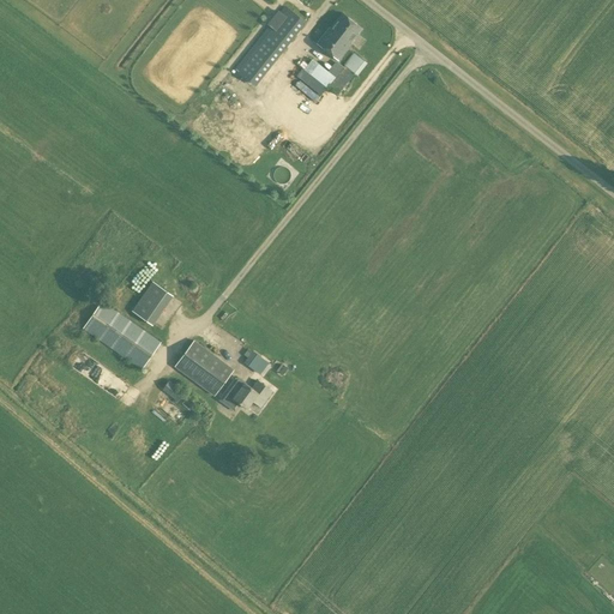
[(257,85),(305,23),(284,7),(236,68),(257,85)]
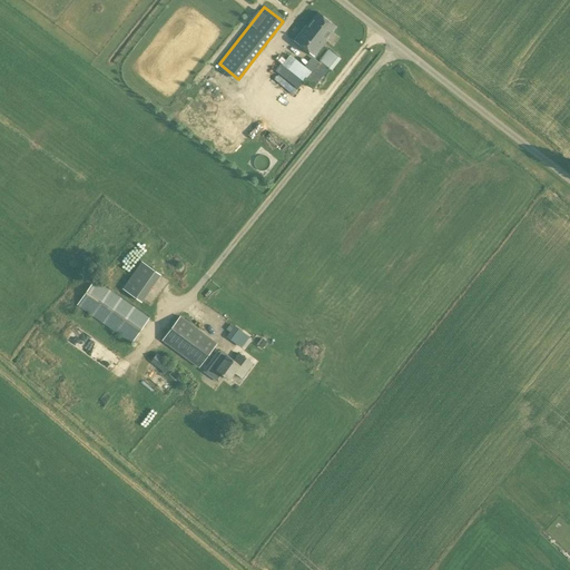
[(305,26),(294,40),(314,56),(336,27),(317,12),(306,27),(305,26)]
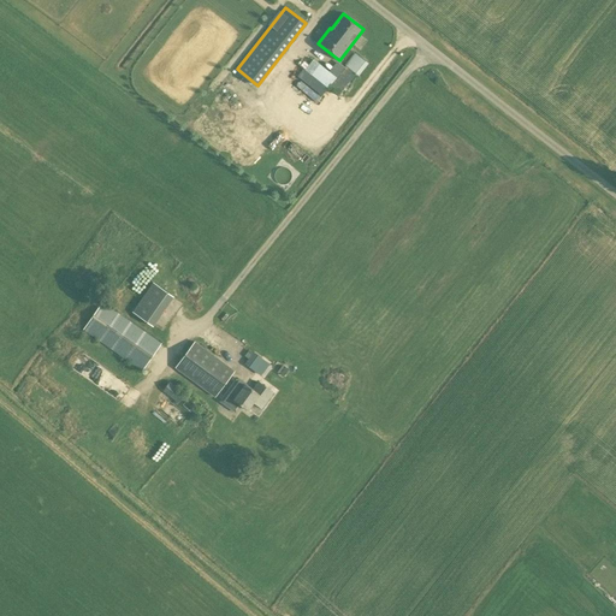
[(359,76),(368,64),(354,53),(344,65),(345,66),(345,67),(337,61),(329,71),(309,55),(304,60),(309,64),(304,70),(304,69),(298,77),(323,95),(329,88),(338,96),(356,73),(359,76)]
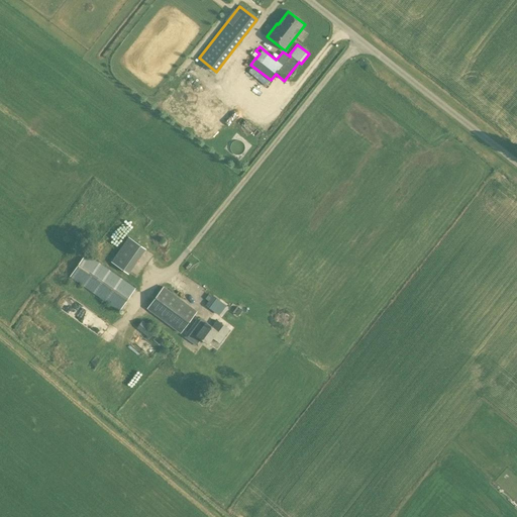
[(128,237),(111,263),(128,274),(145,248),(128,237)]
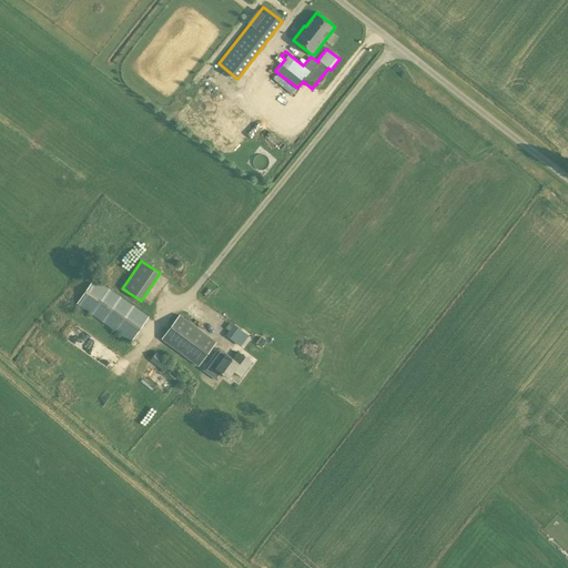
[(89,287),(77,304),(132,342),(149,316),(98,281),(94,279),(89,287)]
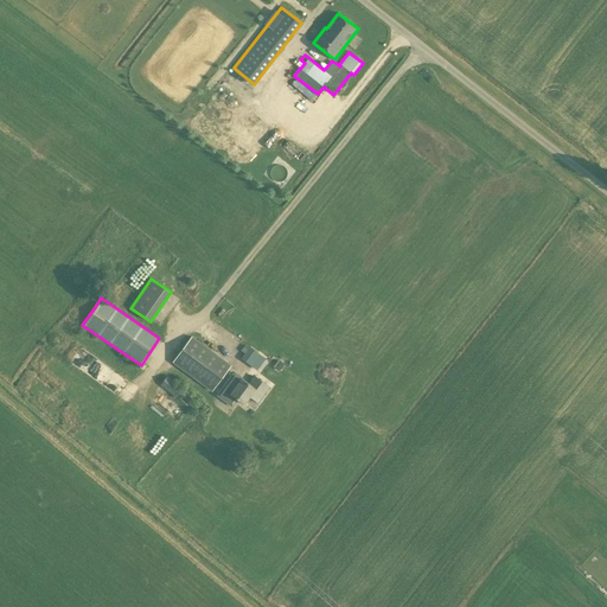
[(212,393),(231,365),(192,337),(172,363),(212,393)]
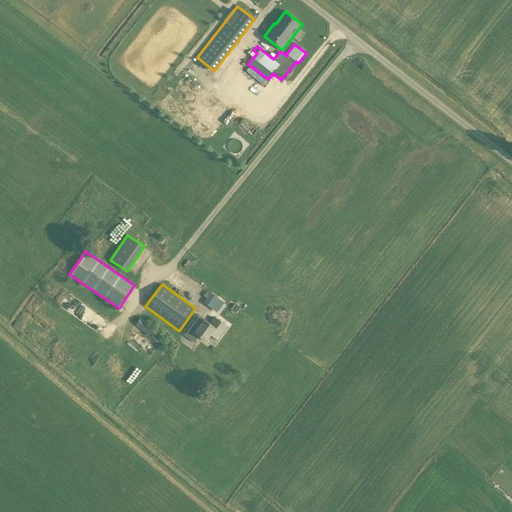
[(203,302),(212,309),(220,299),(211,292),(210,293),(207,291),(203,296),(206,298),(203,302)]
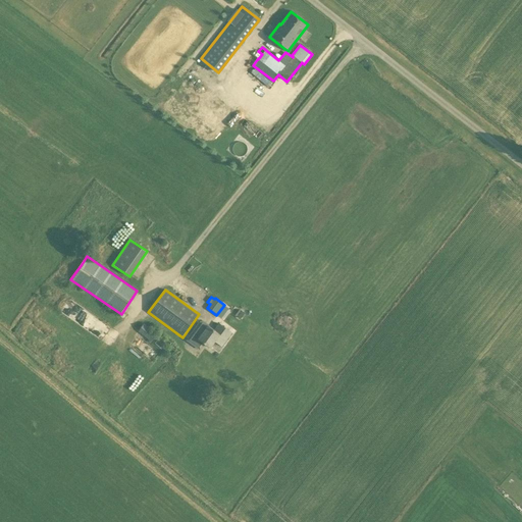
[(215,330),(208,325),(200,320),(186,340),(201,351),(205,344),(210,347),(214,342),(221,347),(230,333),(219,324),(215,330)]
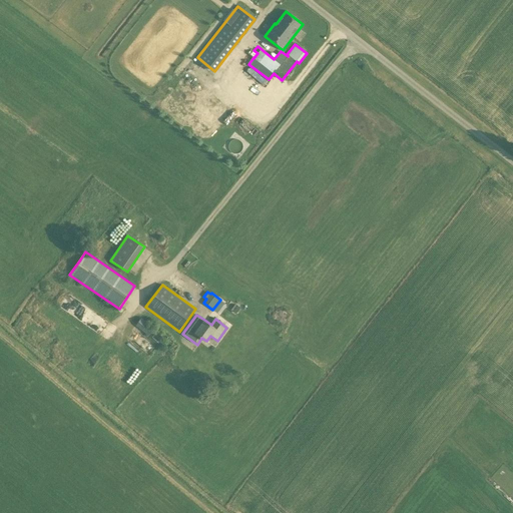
[(172,354),(179,345),(158,329),(159,328),(152,322),(150,325),(141,318),(135,326),(166,350),(165,353),(169,356),(172,354)]
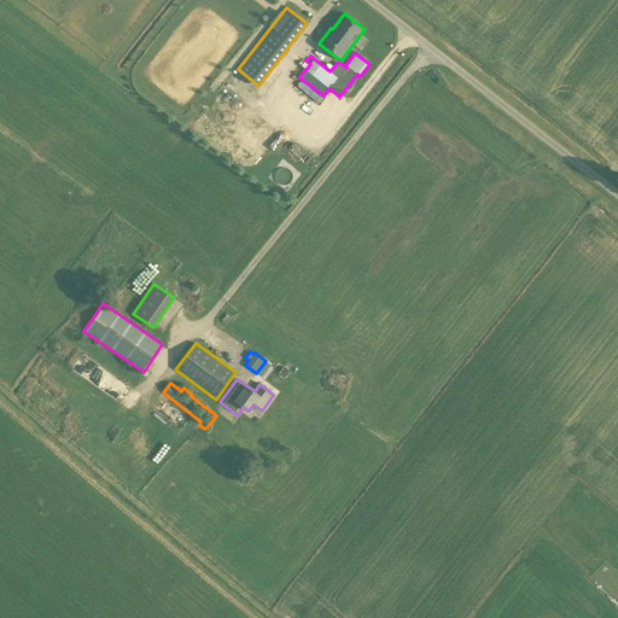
[(243,464),(238,470),(249,478),(254,473),(243,464)]
